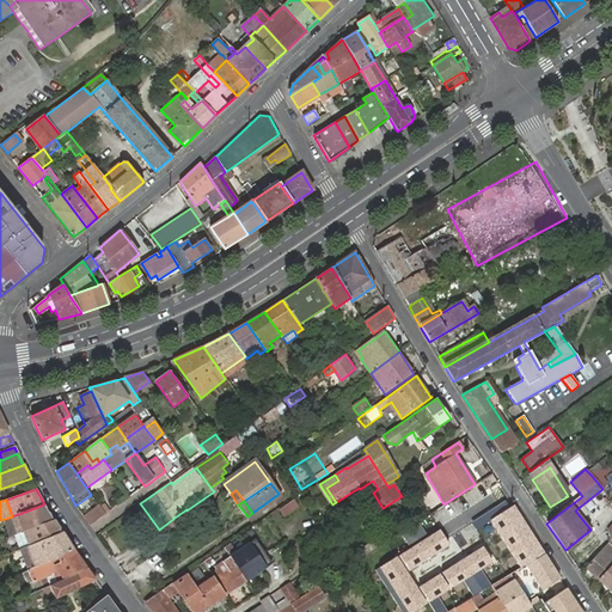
[(23,532),(54,520),(44,505),(12,516),(17,530),(11,532),(12,537),(14,536),(19,533),(23,532)]
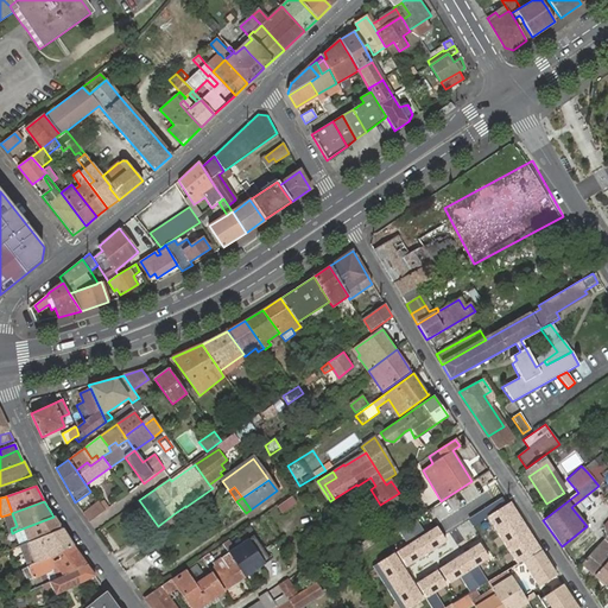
[(95,504),(83,514),(89,523),(103,513),(95,504)]
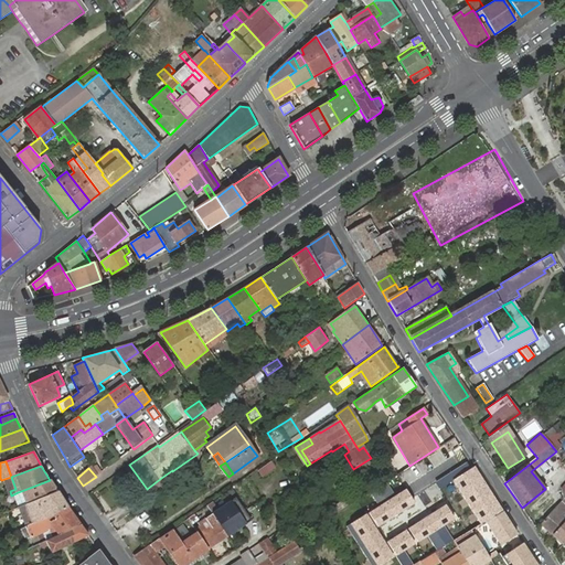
[(475,468),(451,482),(479,525),(501,511),(475,468)]
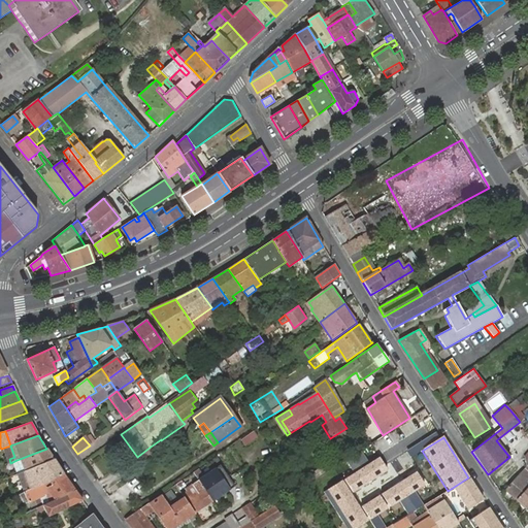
[(307,451),(315,461),(326,453),(322,447),(325,444),(323,440),(307,451)]
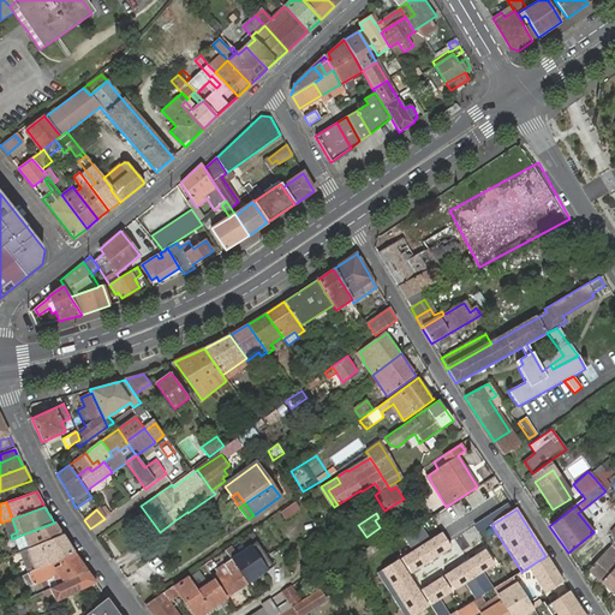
[(1,523),(7,541),(12,539),(11,535),(17,532),(12,519),(1,523)]
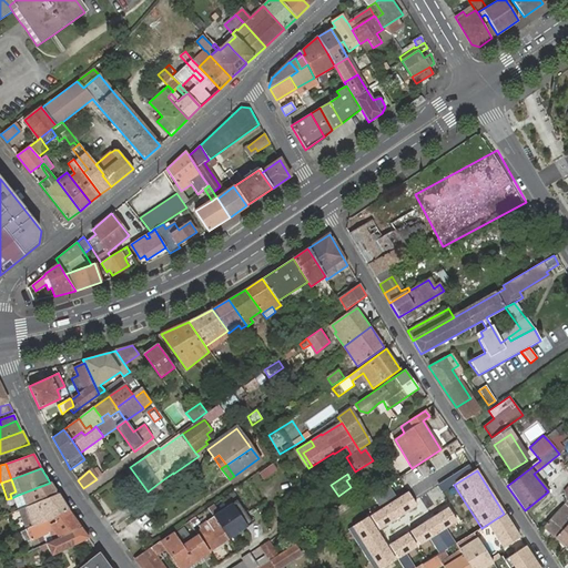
[(162,480),(148,492),(153,499),(169,489),(162,480)]
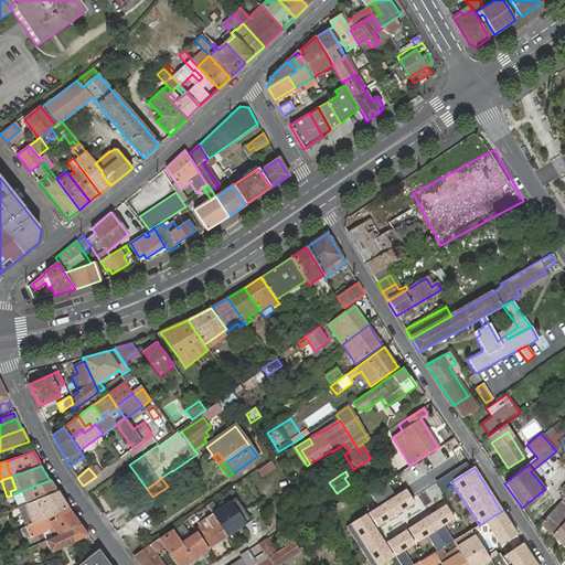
[(27,504),(57,491),(50,480),(21,491),(27,504)]
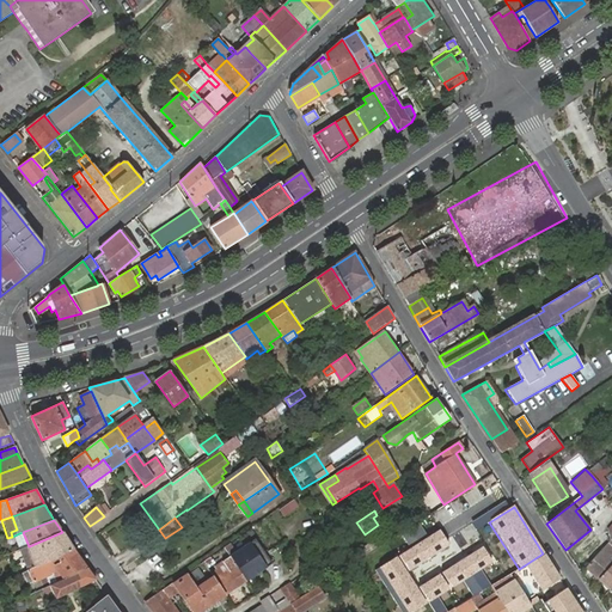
[(246,540),(256,534),(251,527),(242,533),(246,540)]
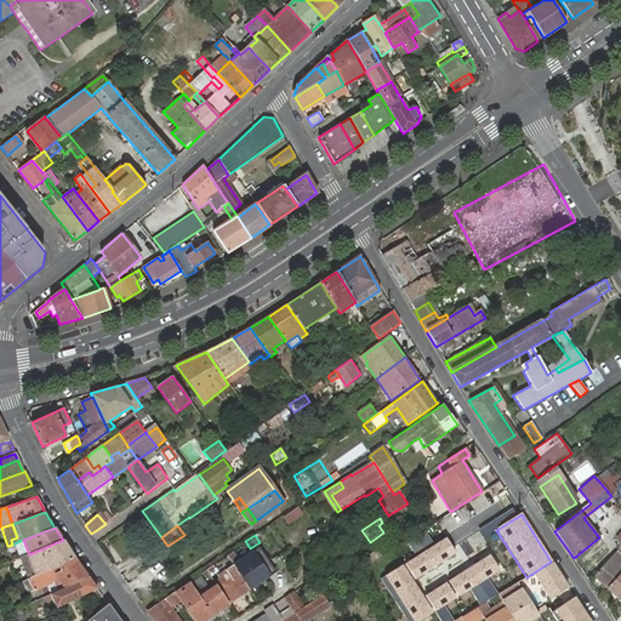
[(459,552),(448,535),(387,574),(416,620),(419,620),(502,569),(491,552),(425,593),(416,579),(459,552)]
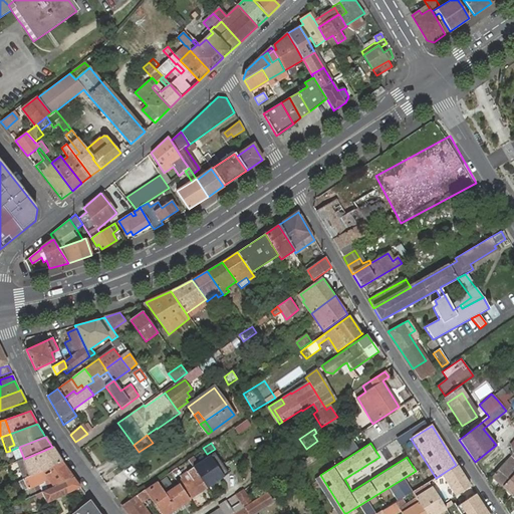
[(59,463),(62,461),(52,447),(24,459),(16,462),(24,480),(59,463)]
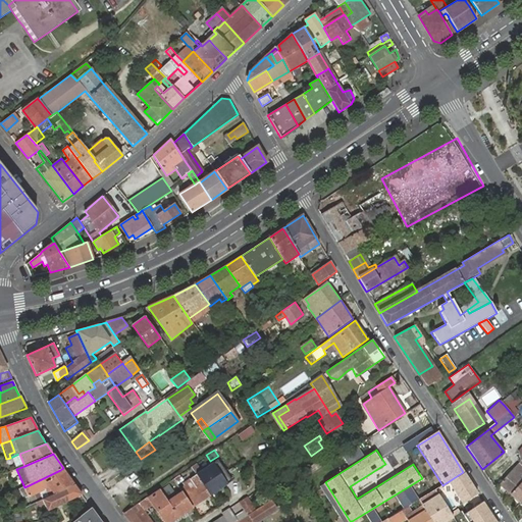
[(521,459),(520,462),(498,486),(509,496),(521,479),(521,459)]
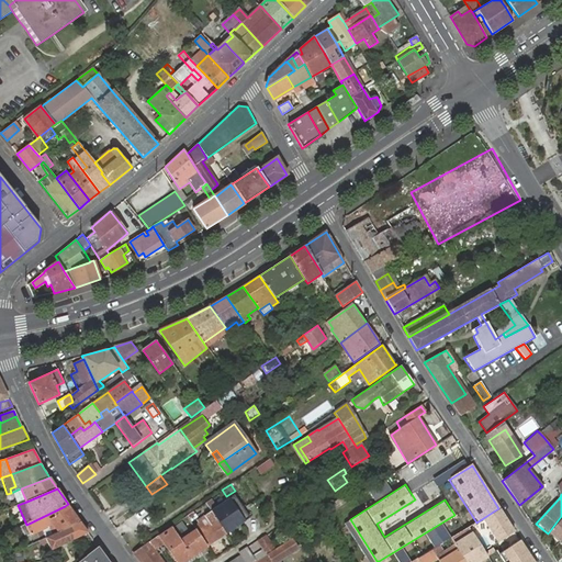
[(212,510),(226,534),(249,518),(235,496),(216,508),(210,498),(205,502),(212,510)]
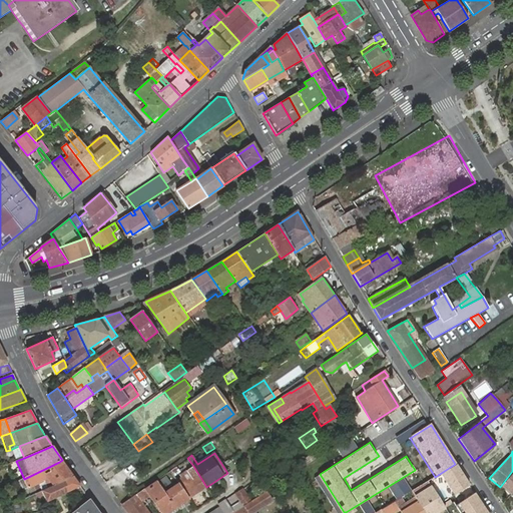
[(49,487),(73,476),(62,460),(59,462),(24,479),(19,481),(18,482),(22,491),(38,484),(41,491),(41,490),(49,487)]
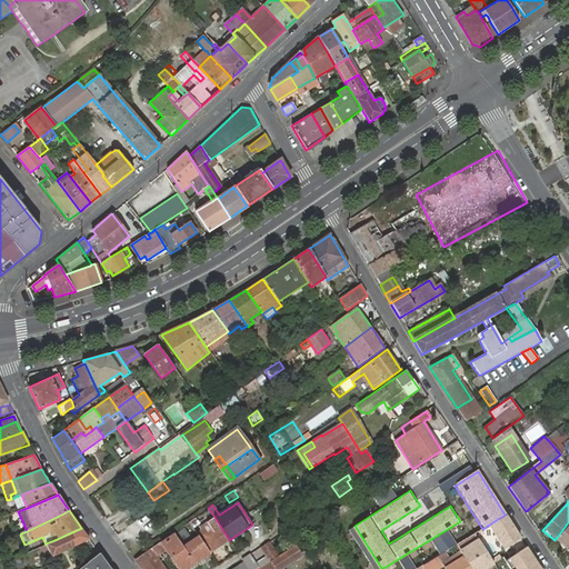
[(508,515),(490,526),(505,549),(522,538),(508,515)]
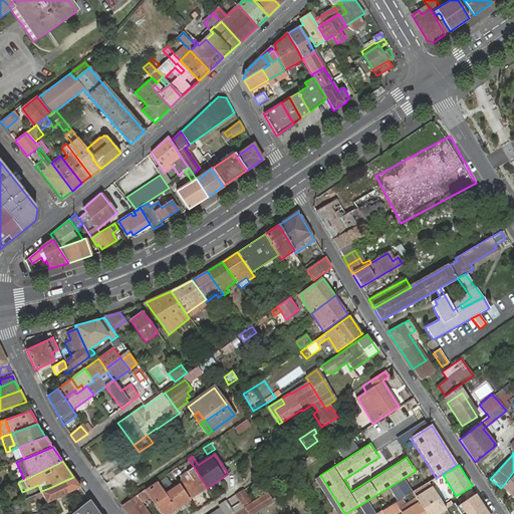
[(178,481),(190,499),(207,488),(194,467),(182,474),(184,477),(178,481)]
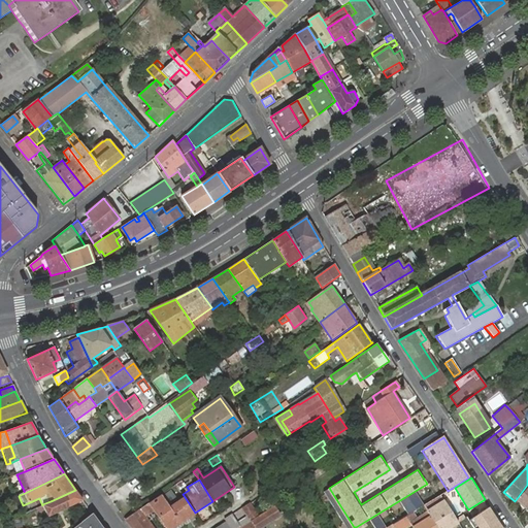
[(527,485),(515,501),(526,509),(527,506),(527,485)]
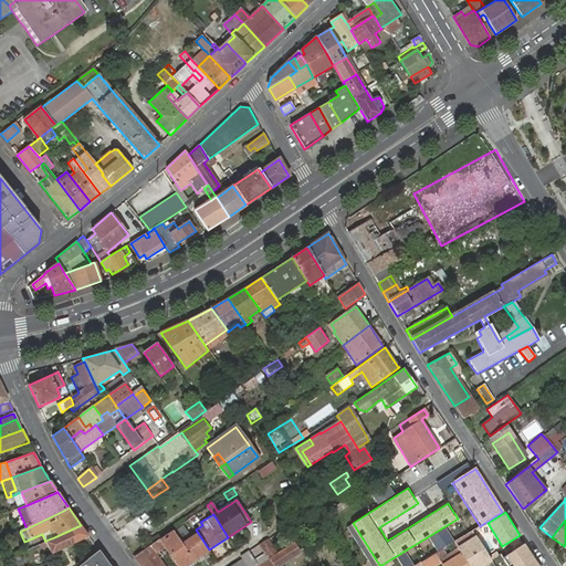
[(160,537),(155,541),(161,549),(167,546),(179,565),(184,565),(209,549),(196,530),(190,521),(163,541),(160,537)]
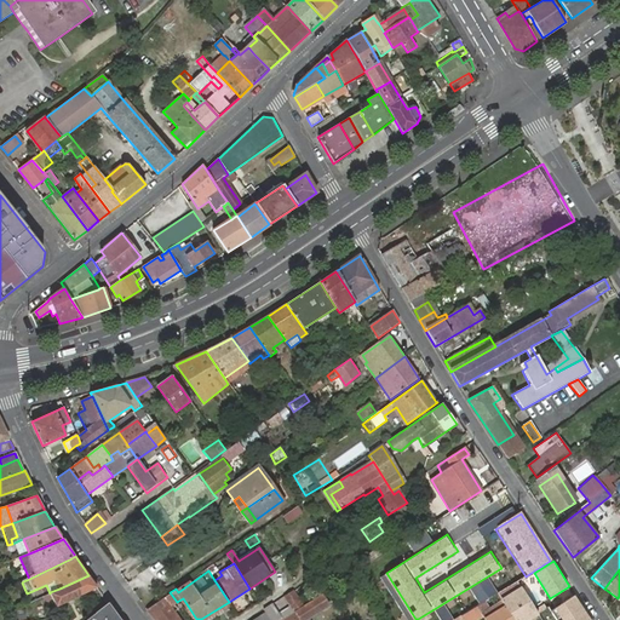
[(98,587),(89,575),(59,589),(50,592),(56,607),(98,587)]
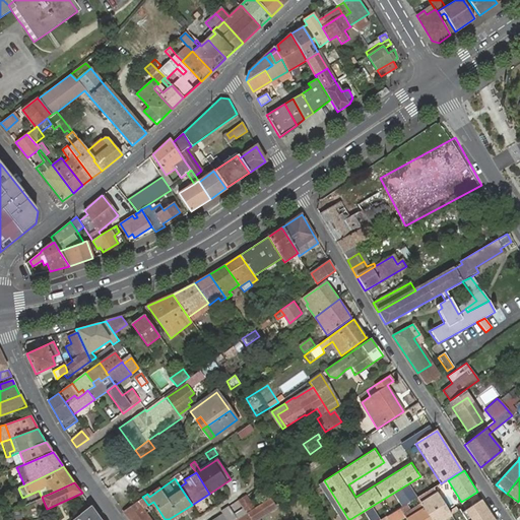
[(438,492),(420,503),(420,504),(431,519),(445,519),(453,515),(438,492)]
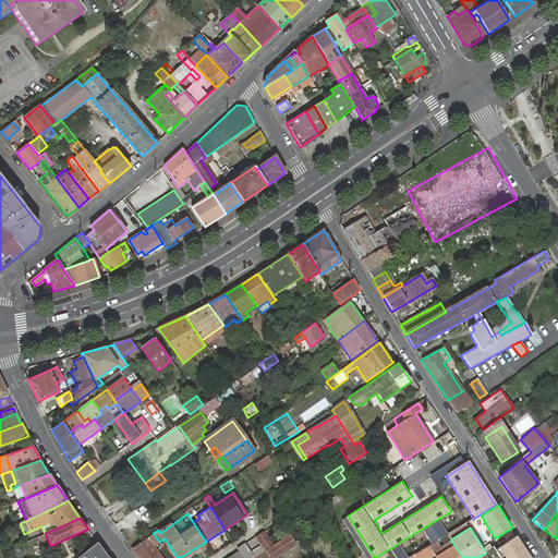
[(299,530),(274,546),(253,557),(276,557),(298,545),(296,542),(304,537),(299,530)]
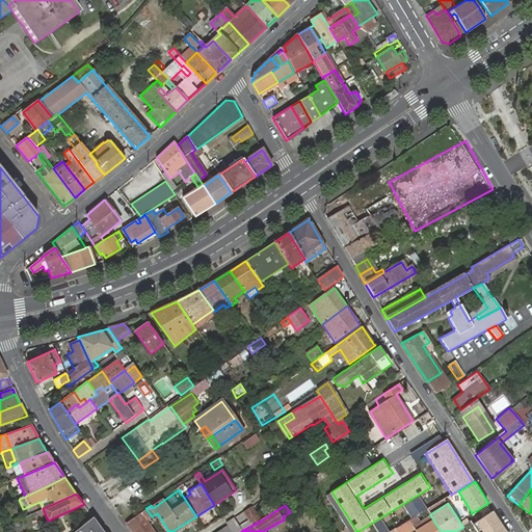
[(241,531),(261,521),(251,507),(234,519),(236,522),(246,515),(248,519),(239,524),(242,529),(237,531),(235,531),(241,531)]
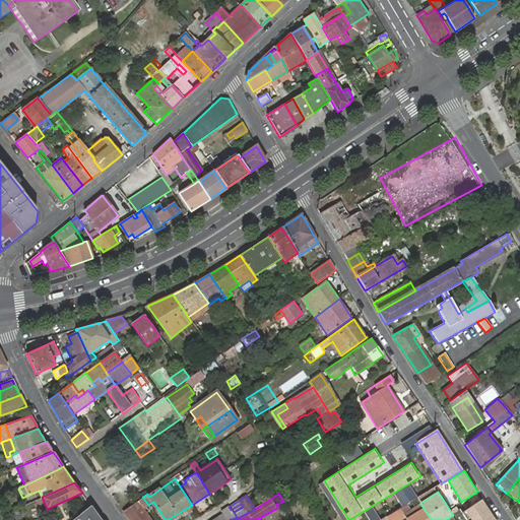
[(142,497),(123,511),(130,519),(150,519),(143,508),(148,505),(142,497)]
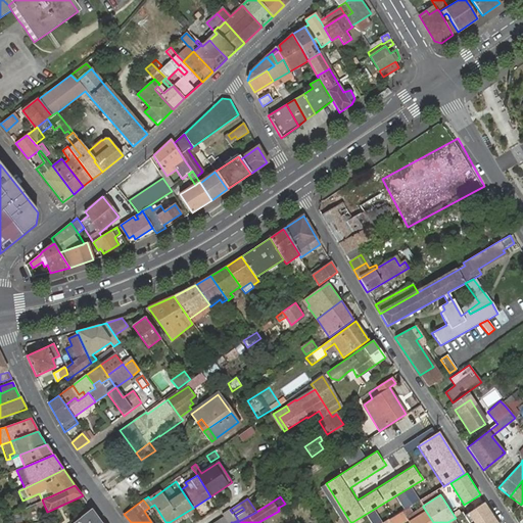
[(495,522),(483,503),(465,515),(470,522),(495,522)]
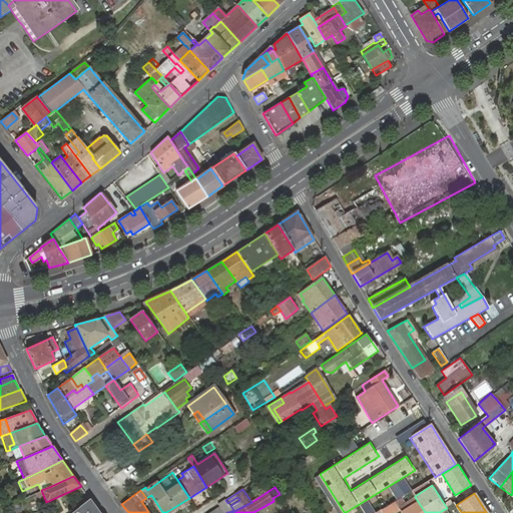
[(425,512),(415,497),(404,504),(400,497),(394,501),(398,507),(400,510),(401,512),(425,512)]
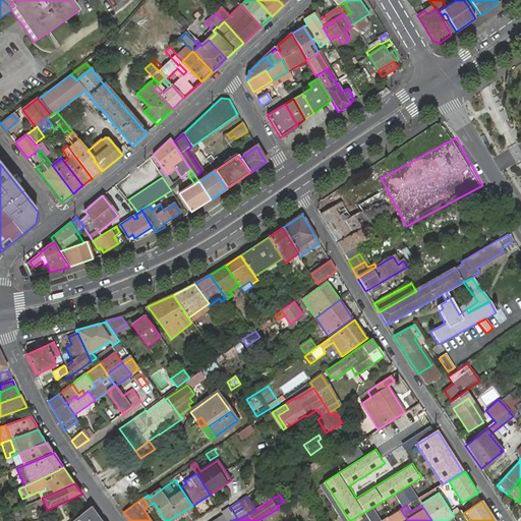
[(79,516),(77,520),(102,520),(92,507),(79,516)]
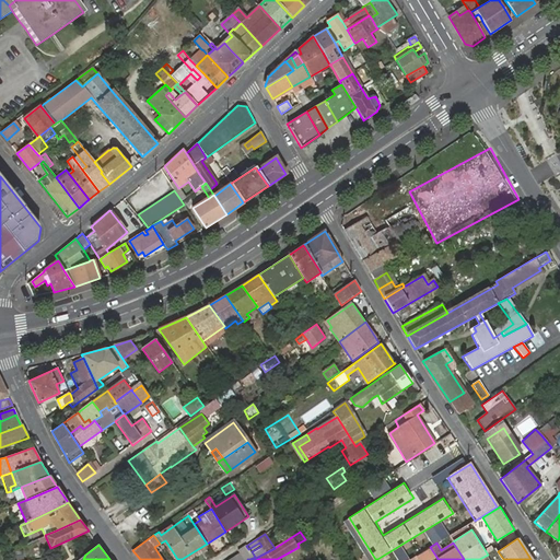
[(245,559),(252,556),(245,546),(238,550),(240,553),(244,559),(245,559)]
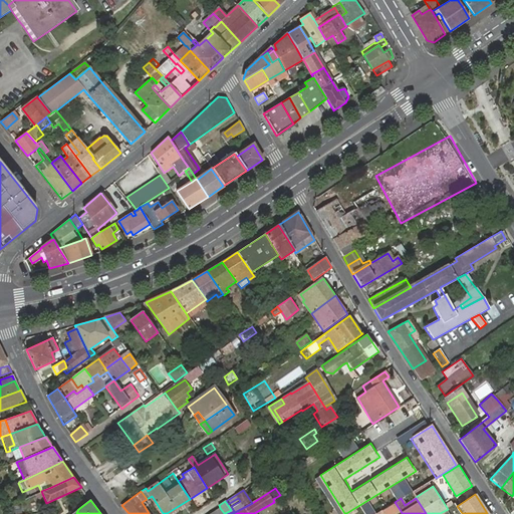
[(399,508),(395,502),(382,509),(384,513),(396,513),(401,511),(399,508)]
